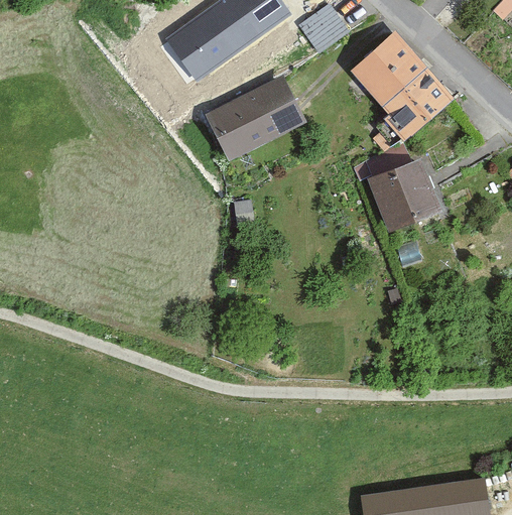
[(281,10),(274,0),(222,0),(168,40),(194,75),(281,10)]
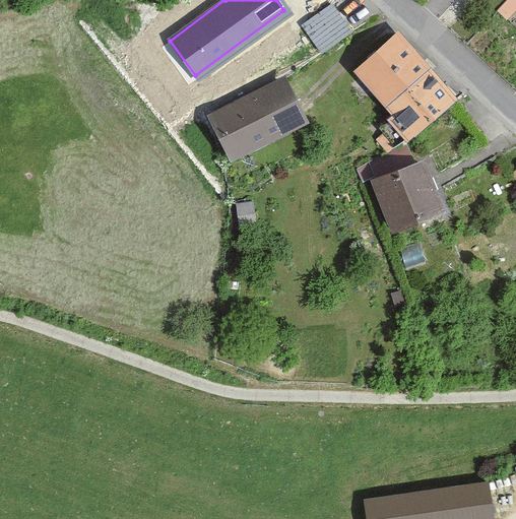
[(322,56),(353,34),(332,4),(301,25),(322,56)]
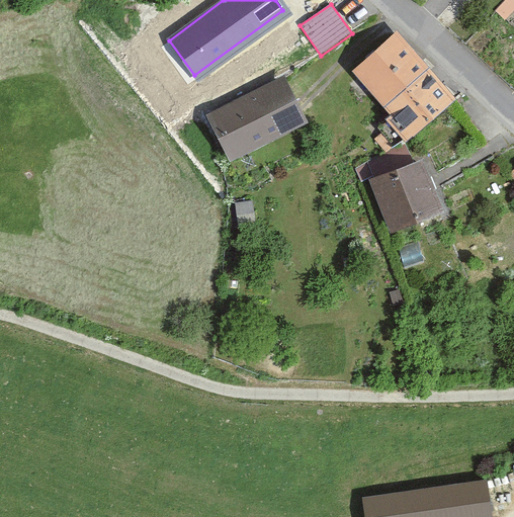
[(382,105),(427,64),(396,29),(350,72),(382,105)]
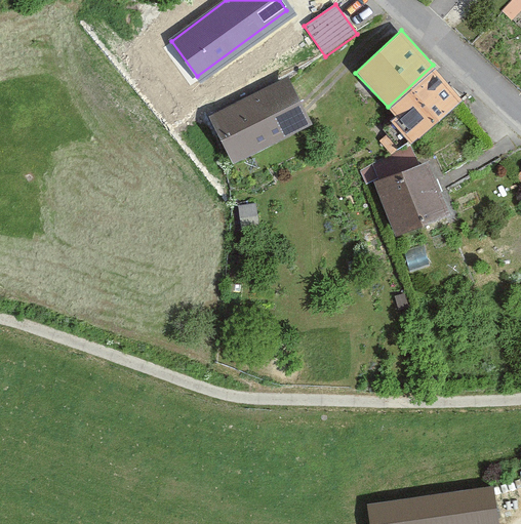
[(388,107),(396,114),(390,119),(412,145),(418,139),(464,98),(433,65),(388,107)]
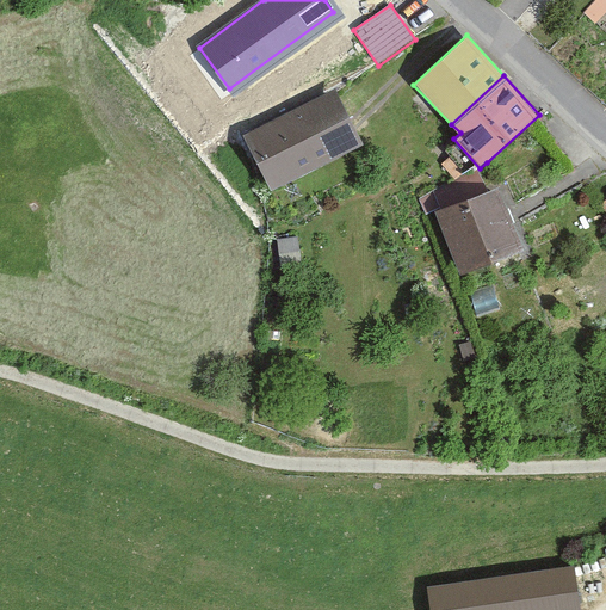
[(270,184),(362,145),(338,91),(247,130),(270,184)]
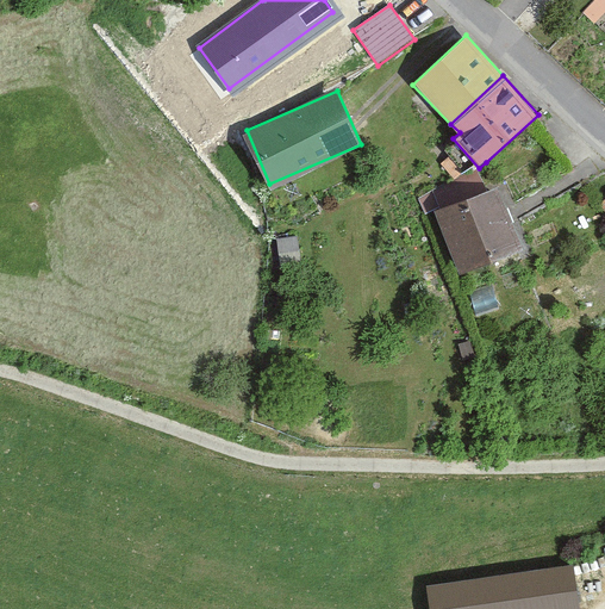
[(461,272),(522,247),(496,185),(436,210),(461,272)]
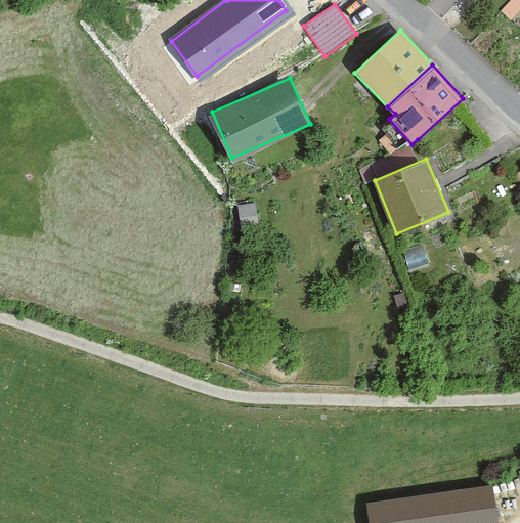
[(371,522),(500,522),(494,485),(369,502),(371,522)]
